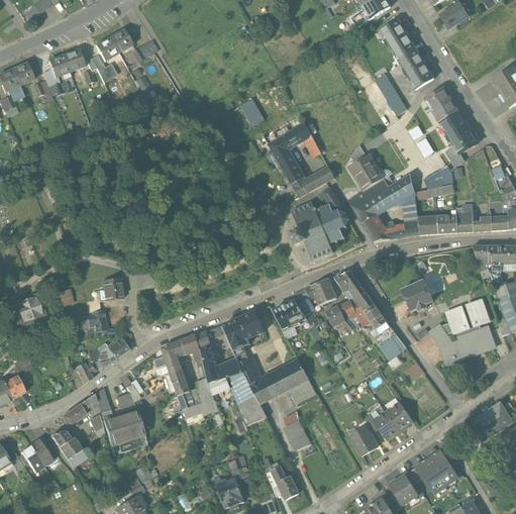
[(43,9),(37,0),(32,3),(38,12),(43,9)]
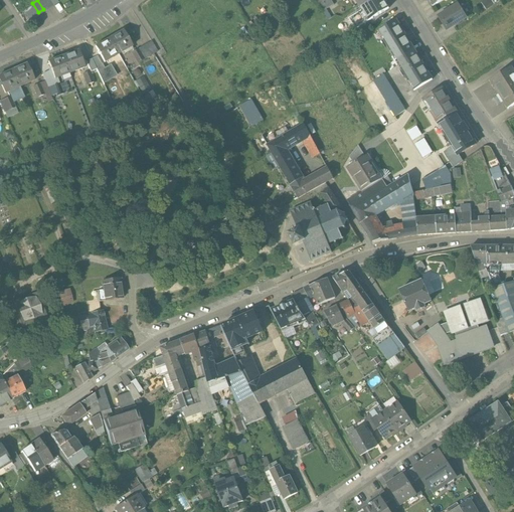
[(47,6),(43,0),(37,0),(43,9),(47,6)]
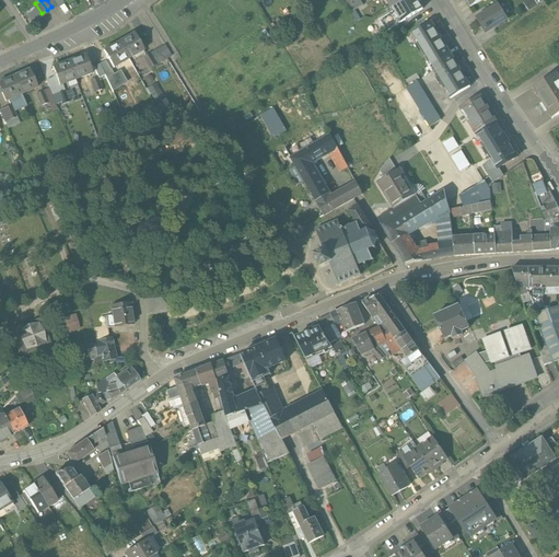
[(344,0),(350,9),(362,2),(360,0),(344,0)]
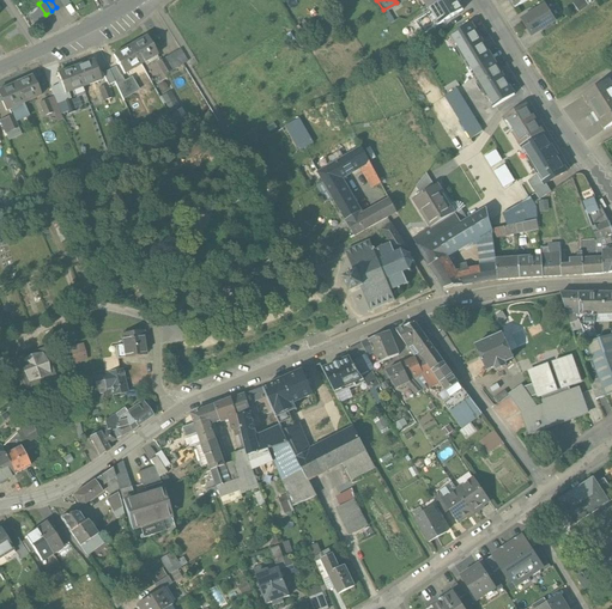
[(429,0),(425,2),(429,10),(437,23),(462,7),(456,0),(429,0)]
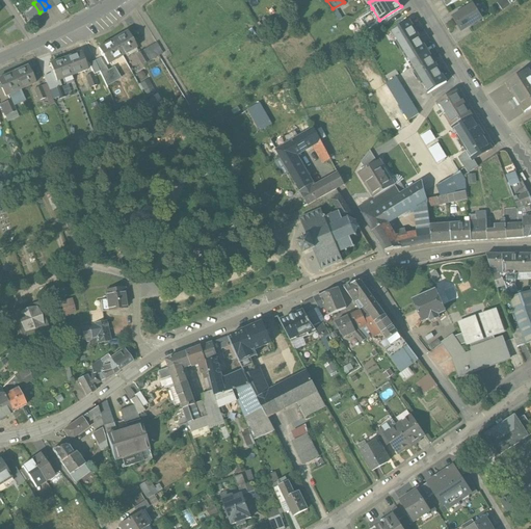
[(40,12),(33,3),(28,6),(34,16),(40,12)]
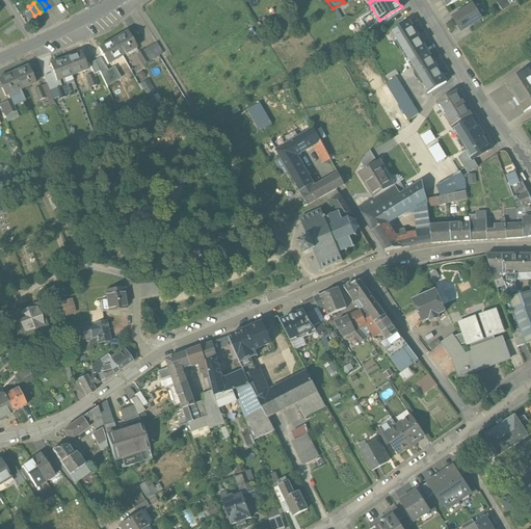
[(472,3),(452,15),(460,28),(480,16),(472,3)]
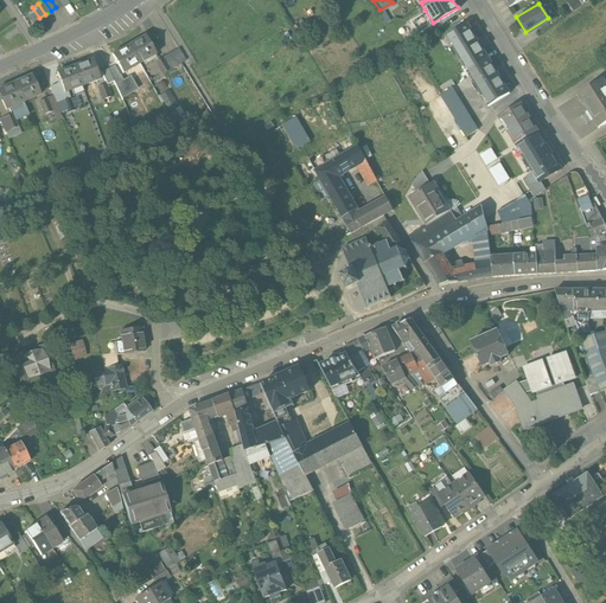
[(39,18),(32,7),(27,11),(33,21),(39,18)]
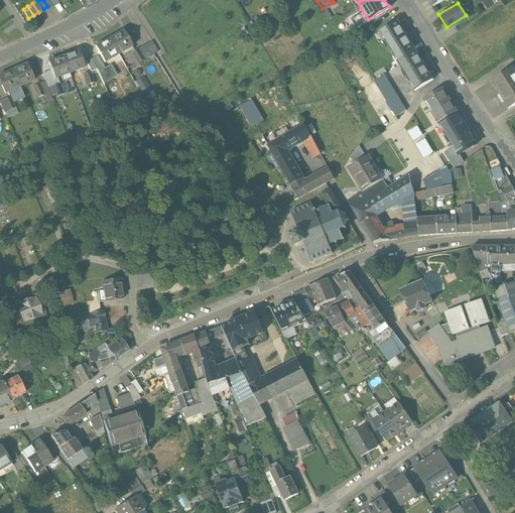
[(354,27),(368,19),(361,8),(348,16),(354,27)]
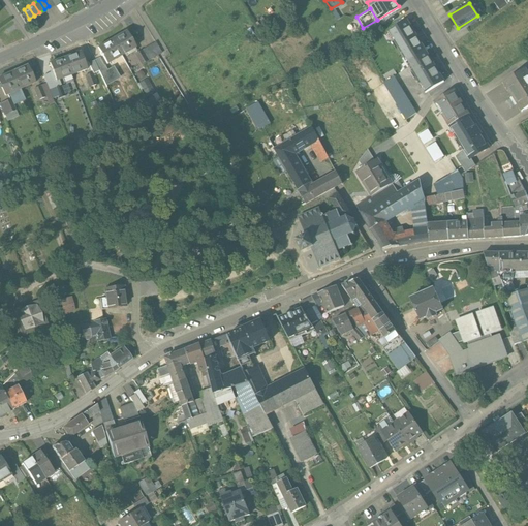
[(424,49),(406,19),(387,29),(406,60),(424,49)]
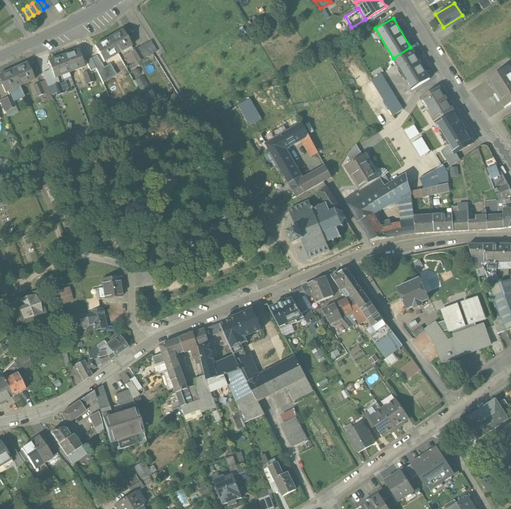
[(121,29),(108,37),(116,51),(130,44),(121,29)]
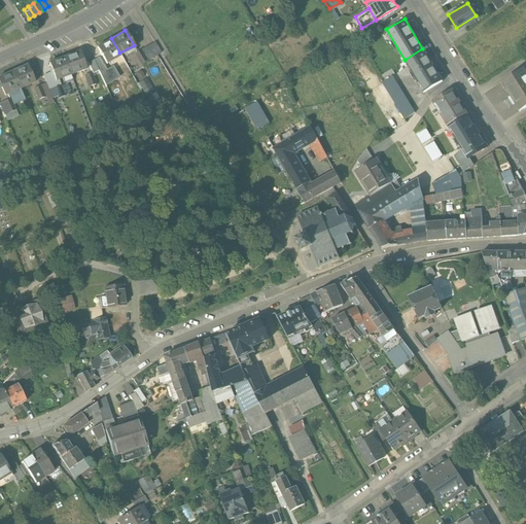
[(111,38),(97,46),(105,61),(119,53),(111,38)]
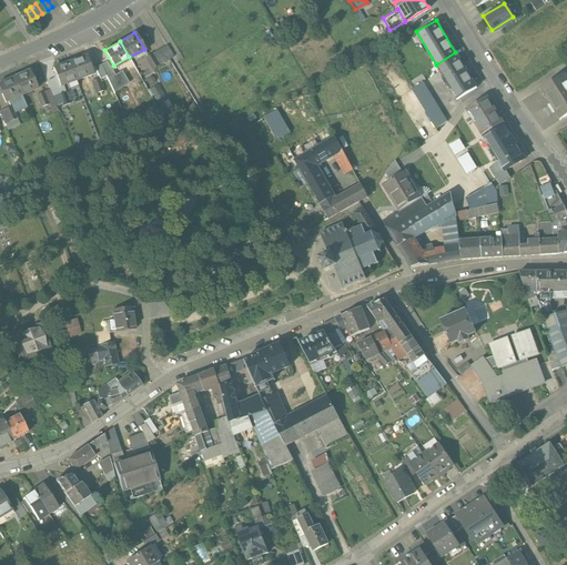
[(166,44),(150,53),(155,63),(172,54),(166,44)]
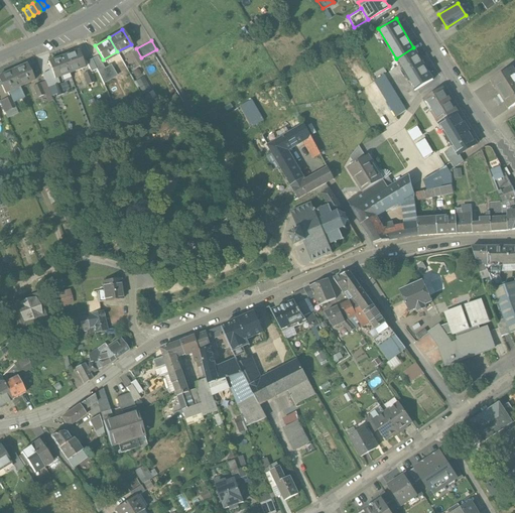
[(431,77),(413,47),(396,58),(413,88),(431,77)]
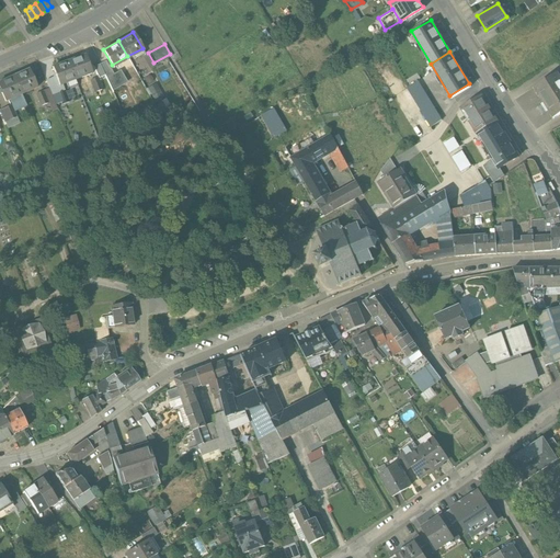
[(148,53),(143,56),(148,66),(153,63),(148,53)]
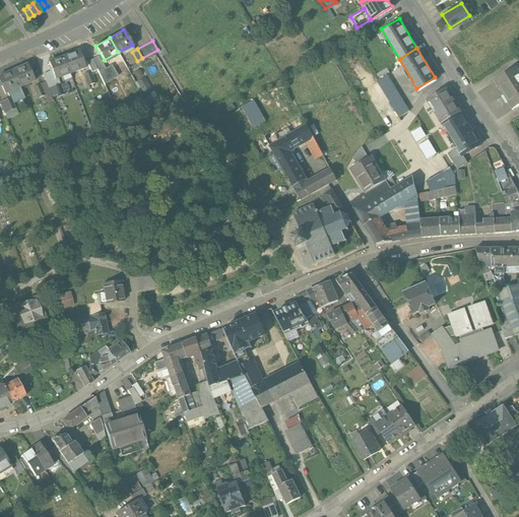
[(78,50),(63,55),(69,71),(84,66),(78,50)]
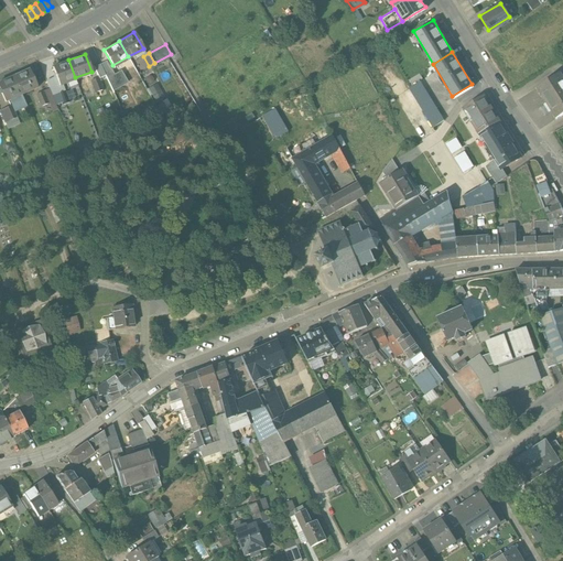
[(68,60),(52,66),(56,76),(58,84),(75,77),(68,60)]
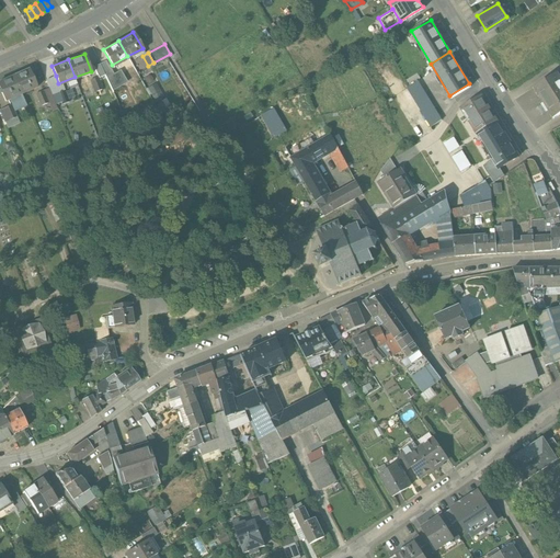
[(99,63),(104,72),(111,88),(124,80),(117,69),(112,72),(105,59),(99,63)]
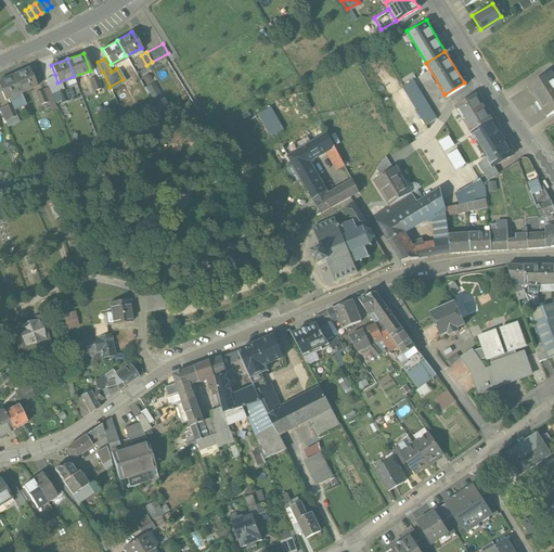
[(98,75),(103,72),(98,62),(92,64),(98,75)]
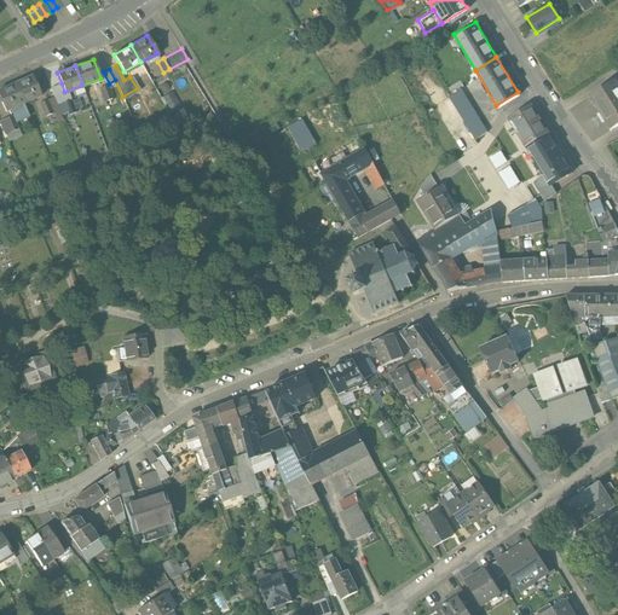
[(40,93),(32,75),(15,82),(23,102),(40,93)]
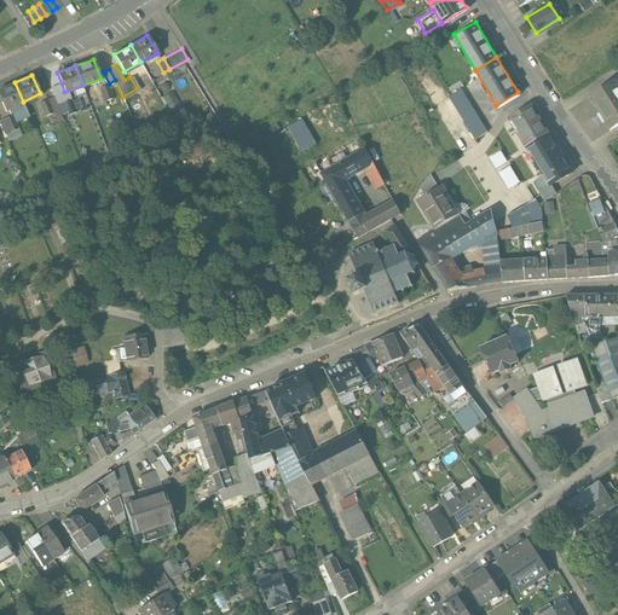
[(617,121),(617,86),(613,77),(588,93),(599,111),(596,112),(601,120),(604,119),(610,127),(617,121)]
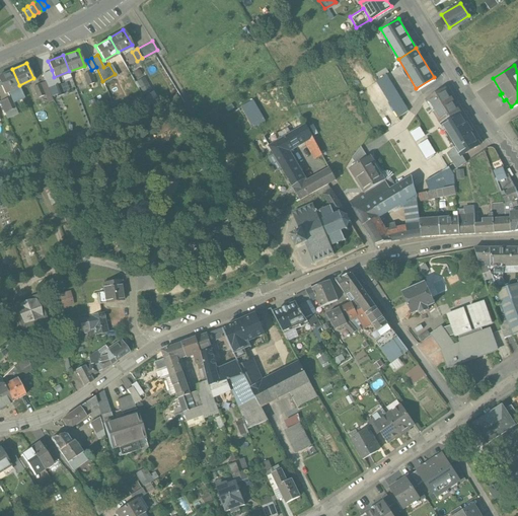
[(12,69),(0,74),(0,82),(4,91),(19,85),(12,69)]
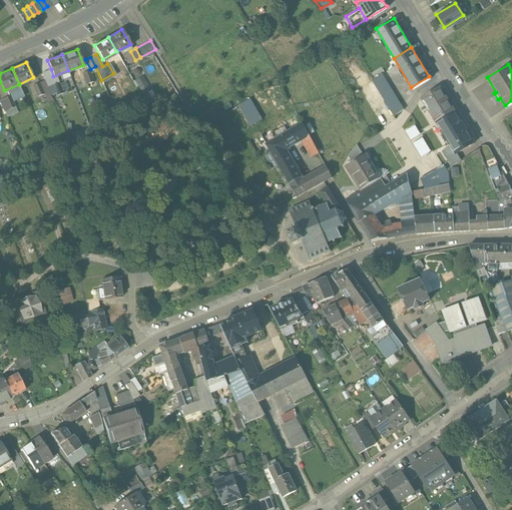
[(51,69),(42,73),(50,94),(56,92),(56,93),(62,91),(58,80),(55,81),(53,76),(51,69)]
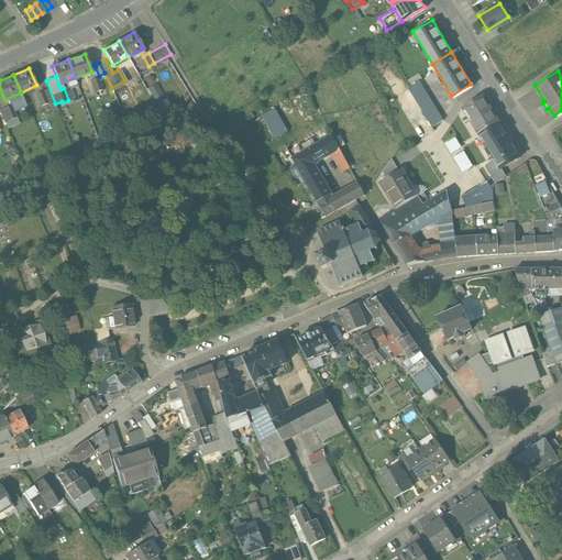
[(97,76),(90,78),(95,90),(101,88),(97,76)]
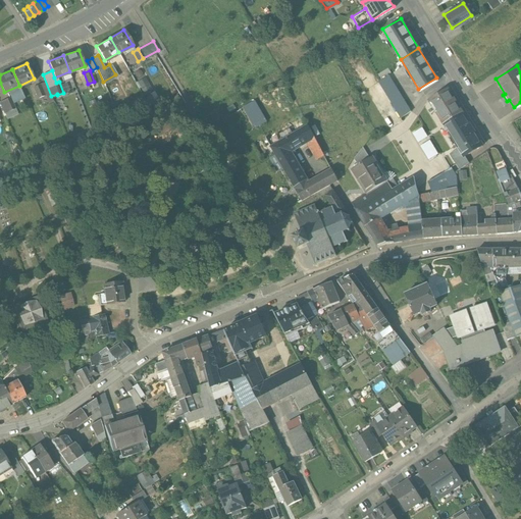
[(377,80),(400,115),(410,109),(387,72),(377,80)]
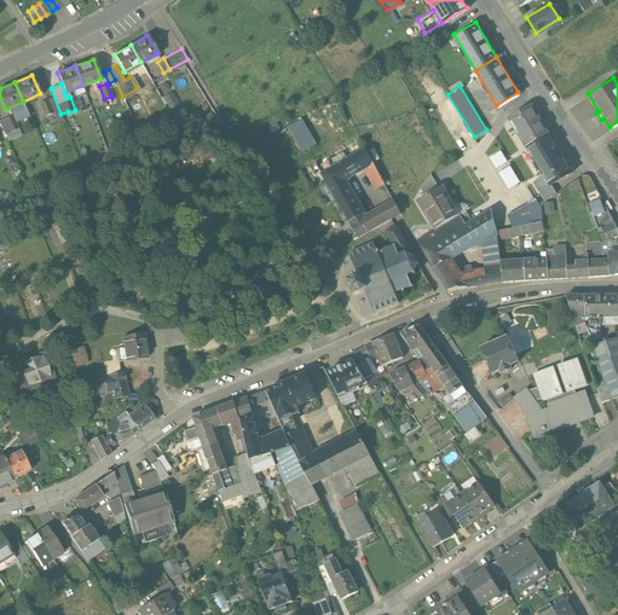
[(174,108),(182,102),(171,90),(163,96),(174,108)]
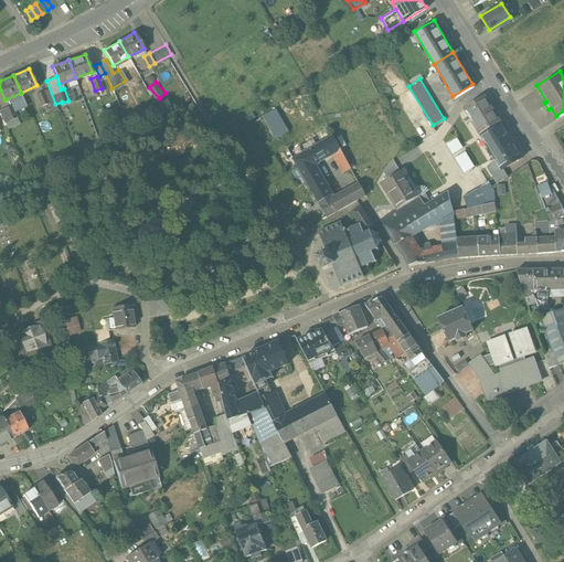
[(49,88),(42,91),(46,101),(53,98),(49,88)]
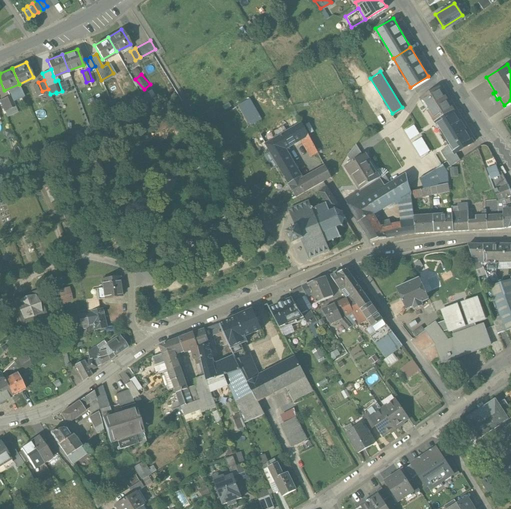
[(38,82),(33,84),(37,94),(42,92),(42,91),(38,82)]
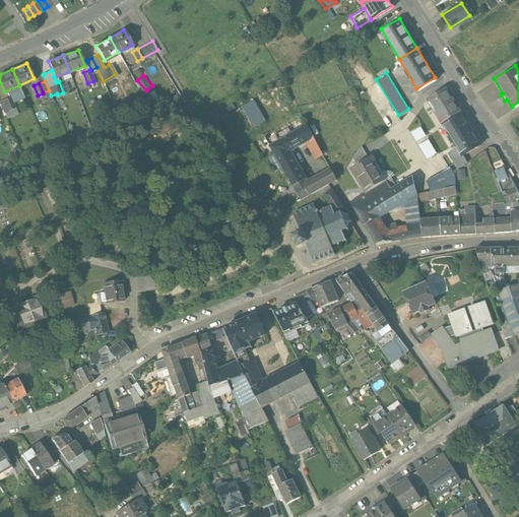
[(479,143),(445,85),(426,98),(455,146),(447,151),(452,159),(461,153),(479,143)]
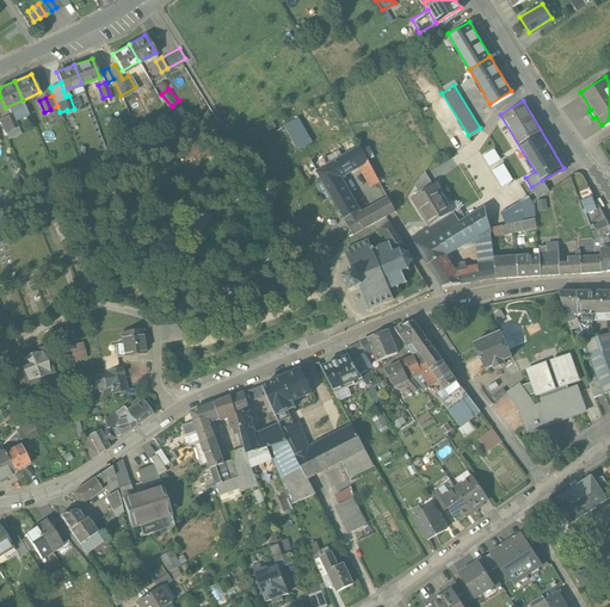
[(84,101),(75,104),(81,122),(90,119),(84,101)]
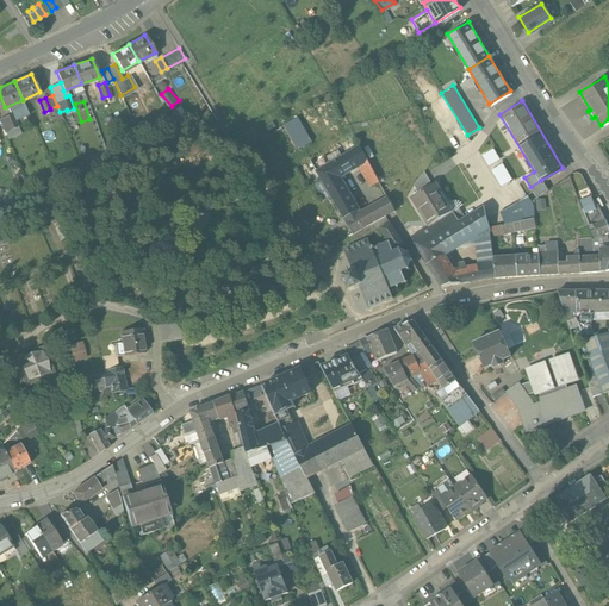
[(11,112),(4,116),(10,127),(17,125),(11,112)]
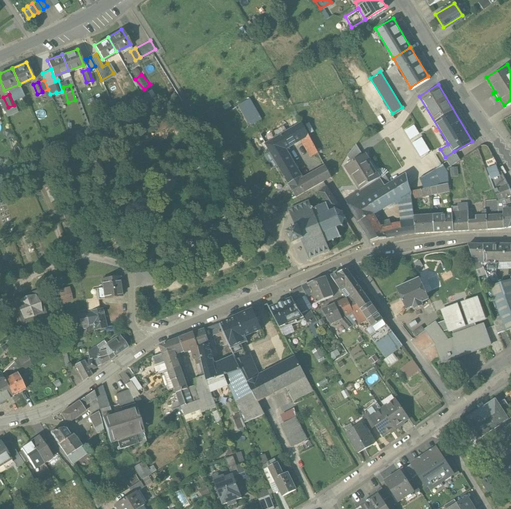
[(252,95),(239,102),(249,121),(262,114),(252,95)]
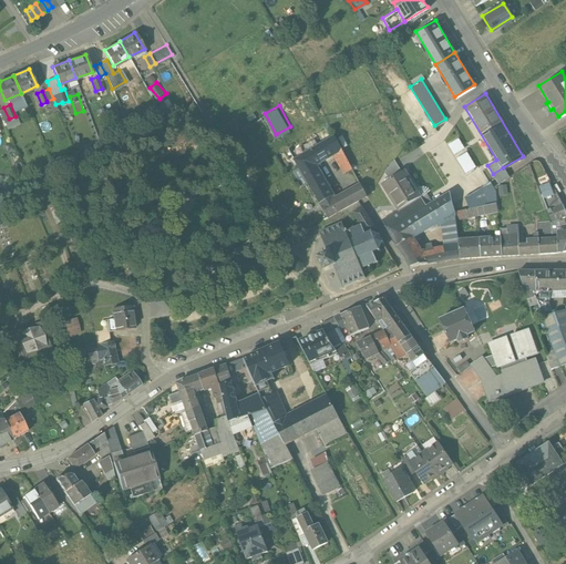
[(333,133),(326,139),(332,150),(345,171),(351,166),(333,133)]
